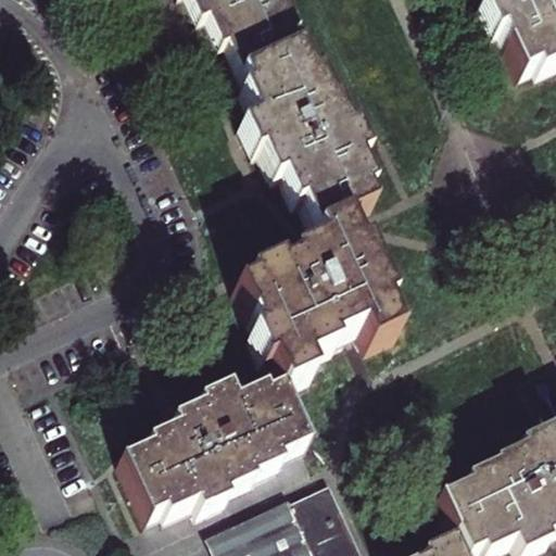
[(265,374),(276,399),(278,403),(307,389),(301,375),(329,362),(326,355),(342,348),(355,342),(363,359),(392,346),(379,317),(386,314),(358,256),(352,258),(339,230),(368,216),(361,201),(367,199),(354,171),(363,166),(349,137),(343,139),(330,110),(327,111),(314,83),(307,86),(288,43),(293,40),(280,11),(289,8),(285,0),(173,0),(176,7),(182,3),(192,26),(196,33),(204,28),(217,58),(223,55),(243,98),(237,101),(251,130),(236,136),(250,165),(256,163),(267,187),(269,192),(277,188),(290,216),(297,214),(308,240),(315,255),(286,268),(289,274),(275,281),(272,275),(242,288),(245,294),(231,302),(251,344),(245,348),(260,377),(265,374)]
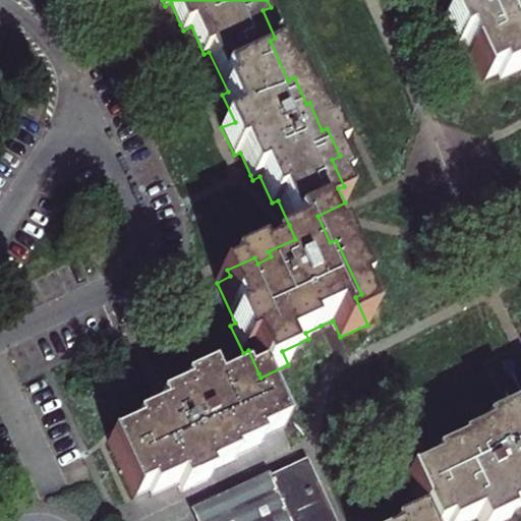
[(520,0),(444,0),(450,13),(445,15),(457,43),(463,40),(481,80),(496,74),(498,79),(520,68),(520,0)]
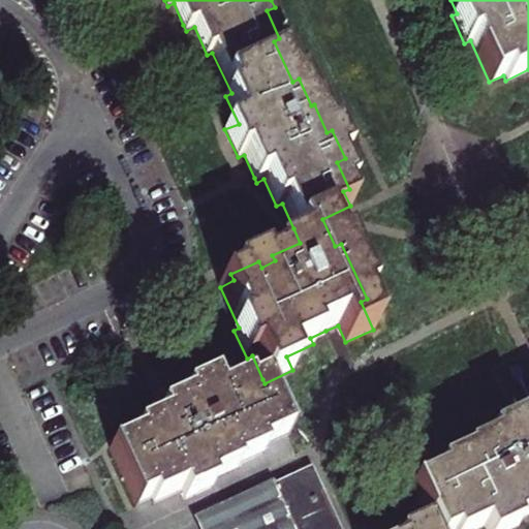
[(260,447),(288,435),(265,383),(262,379),(248,385),(246,380),(218,393),(212,379),(184,393),(187,398),(165,408),(159,410),(163,418),(135,431),(138,436),(111,449),(135,504),(151,498),(153,503),(180,491),(184,499),(211,487),(209,481),(237,469),(235,466),(262,453),(260,447)]
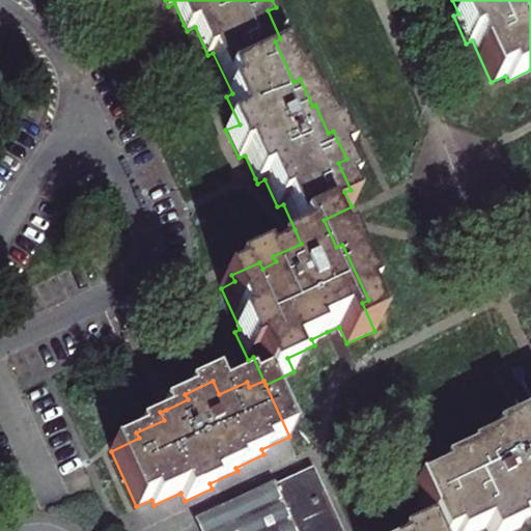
[(516,525),(530,516),(530,426),(523,430),(520,422),(492,435),(495,440),(467,453),(468,455),(440,469),(443,474),(414,487),(427,514),(429,521),(435,530),(480,530),(485,529),(485,530),(515,530),(519,530),(516,525)]
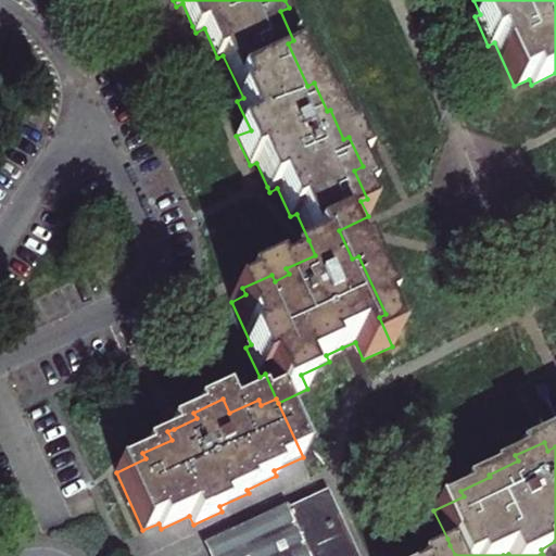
[(357,555),(326,492),(204,545),(205,548),(209,555),(357,555)]
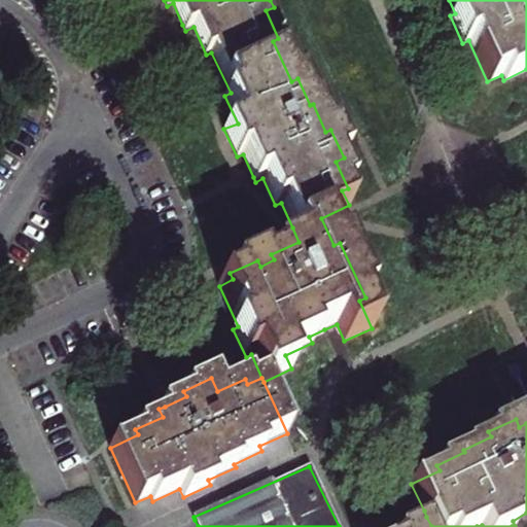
[(431,526),(426,517),(403,526),(431,526)]
